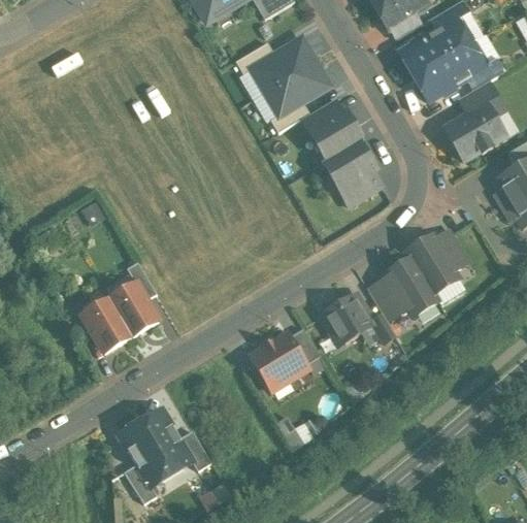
[(192,0),(205,22),(241,0),(192,0)]
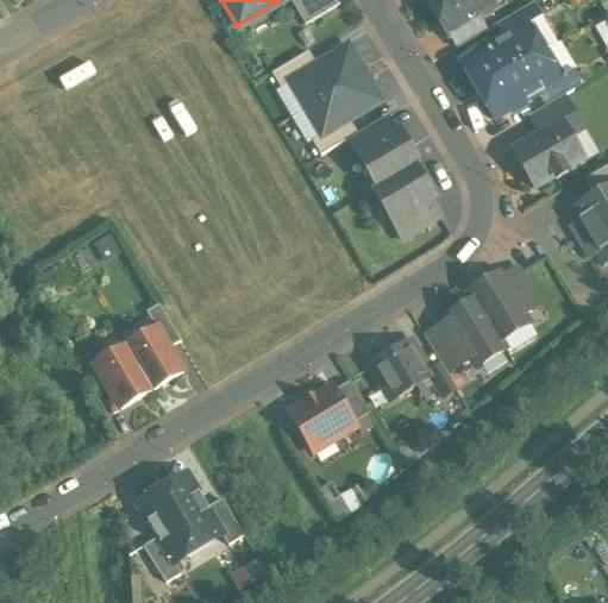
[(290,0),(304,22),(339,1),(338,0),(290,0)]
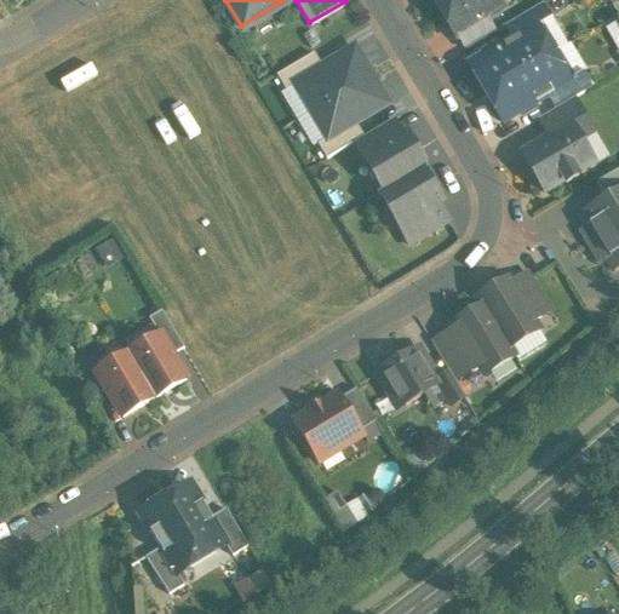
[(446,0),(437,5),(454,34),(458,33),(486,16),(502,6),(498,0),(446,0)]
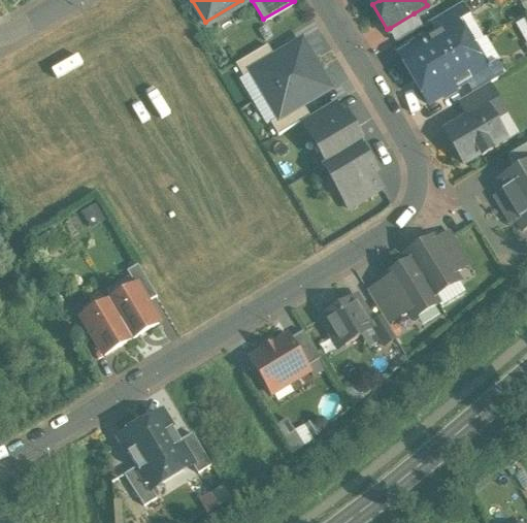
[(461,0),(429,19),(435,30),(455,18),(456,20),(468,12),(461,0)]
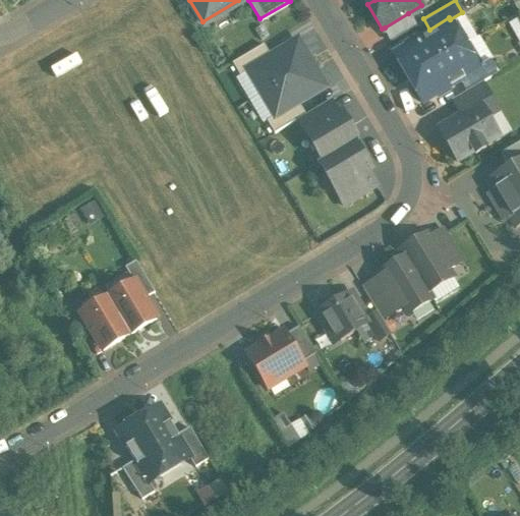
[(408,13),(385,27),(391,38),(414,23),(408,13)]
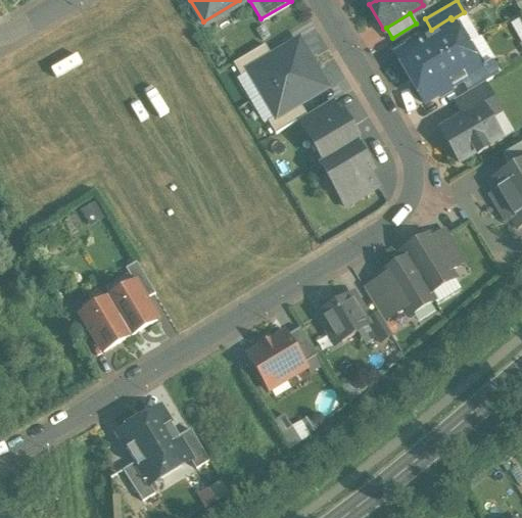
[(431,30),(394,51),(409,76),(465,42),(452,19),(451,17),(431,30)]
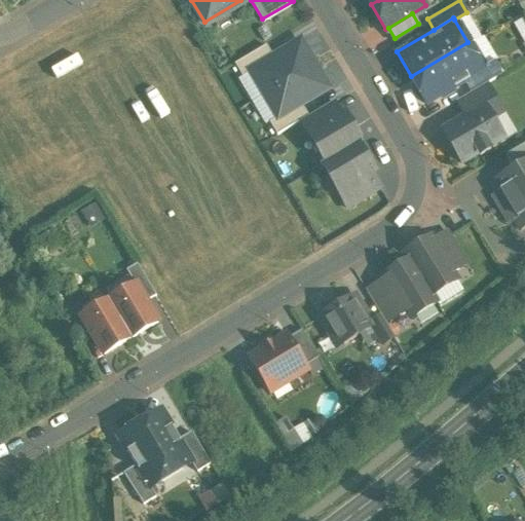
[(272,52),(248,67),(262,92),(314,62),(300,37),(272,52)]
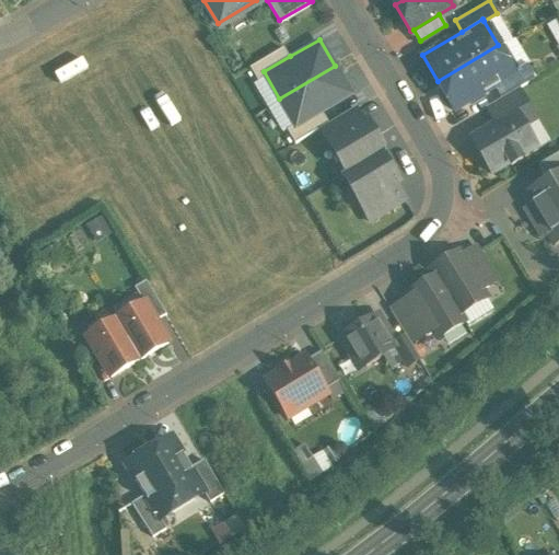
[(282,45),(251,65),(257,76),(264,71),(290,56),(282,45)]
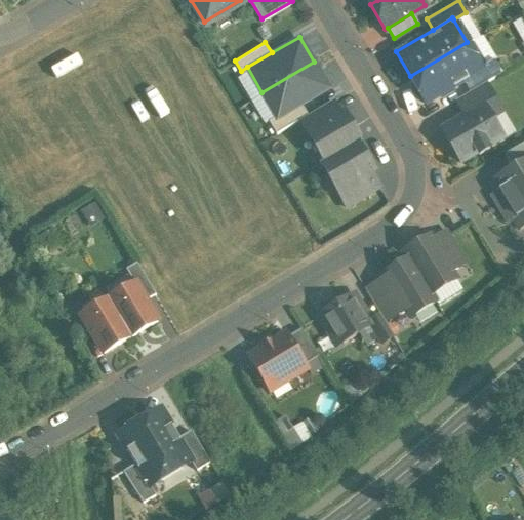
[(467,42),(410,76),(426,101),(462,78),(482,67),(481,66),(467,42)]
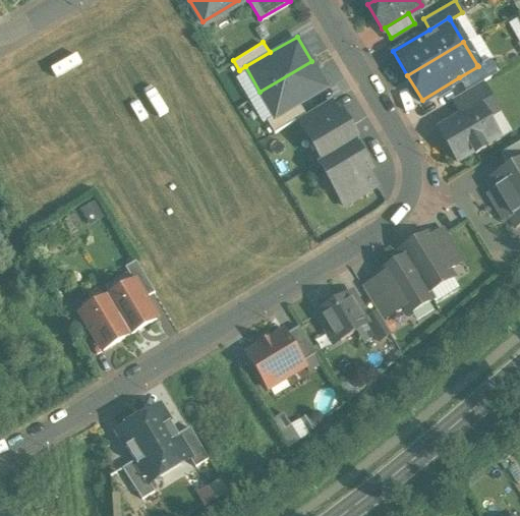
[(489,57),(477,65),(478,66),(459,77),(465,89),(482,78),(497,69),(489,57)]
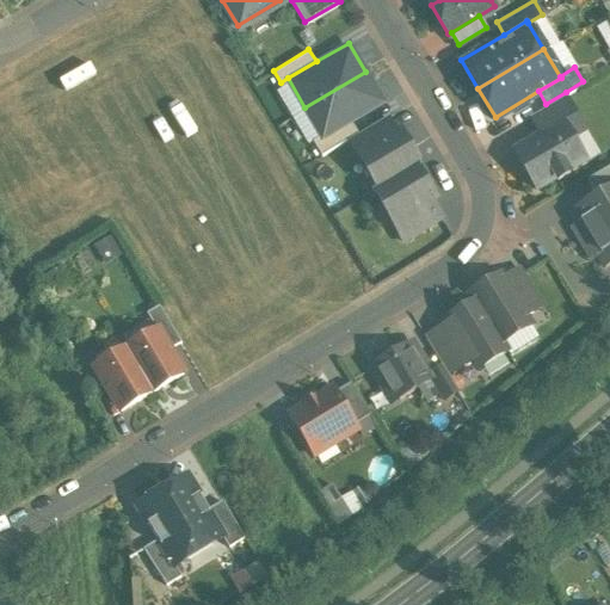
[(365,72),(305,107),(320,134),(349,116),(381,98),(365,72)]
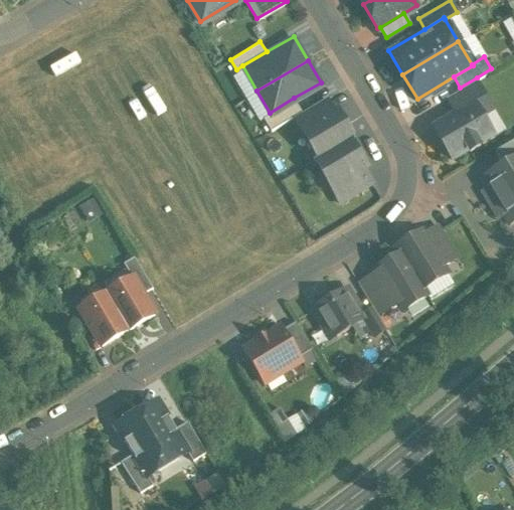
[(460,88),(446,96),(455,111),(473,100),(474,101),(486,94),(477,77),(460,88)]
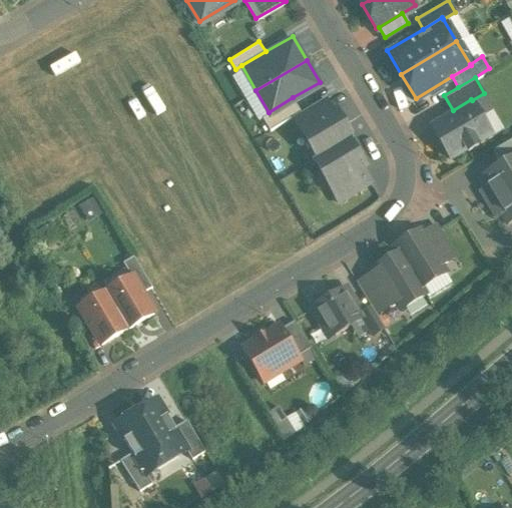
[(484,93),(472,100),(471,99),(453,110),(431,123),(450,155),(466,145),(467,148),(477,142),(476,140),(490,131),(479,112),(492,105),(484,93)]
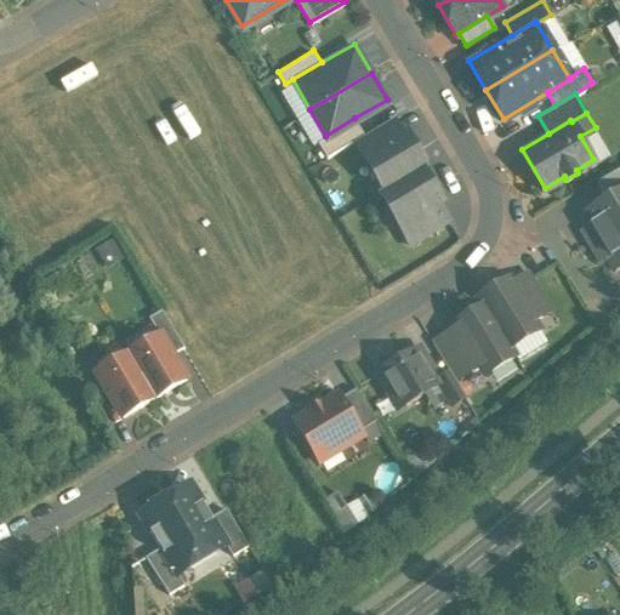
[(363,132),(354,138),(364,155),(402,132),(392,115),(363,132)]
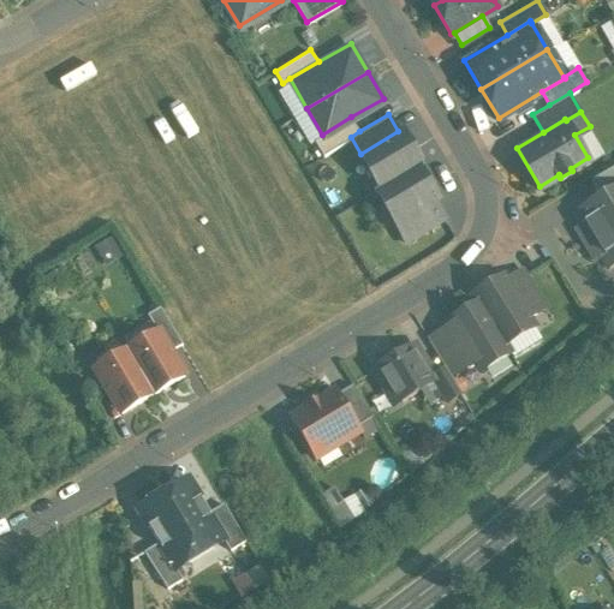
[(351,137),(359,131),(351,117),(322,135),(315,138),(323,153),(351,137)]
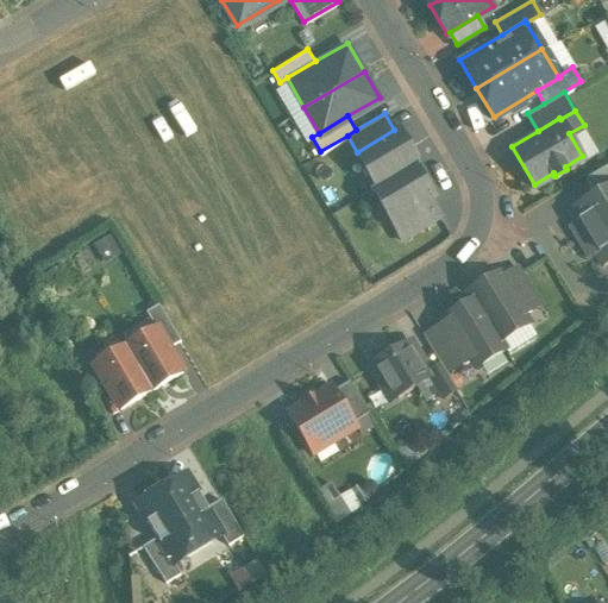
[(394,130),(357,152),(357,154),(375,184),(376,184),(413,163),(414,163),(418,161),(397,127),(394,130)]
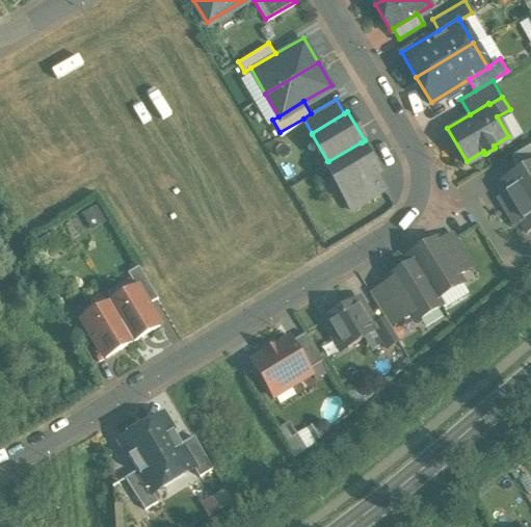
[(530,140),(510,153),(518,166),(530,158),(530,140)]
